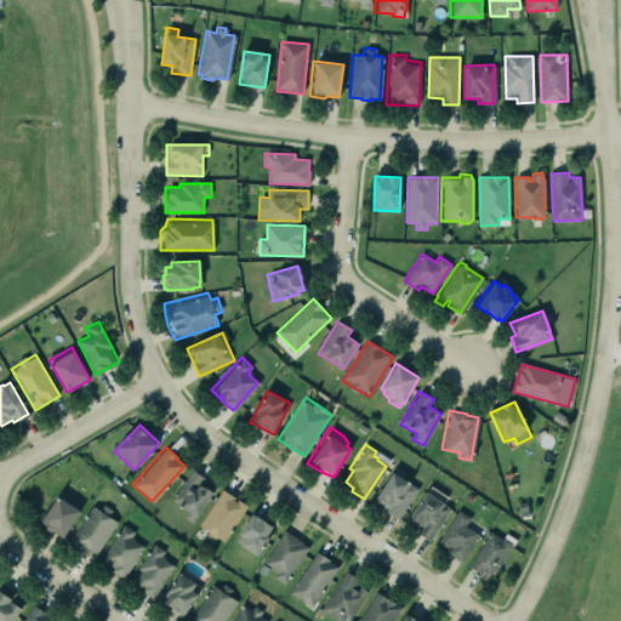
[(374,502),(399,519),(419,489),(402,478),(405,472),(397,466),(374,502)]
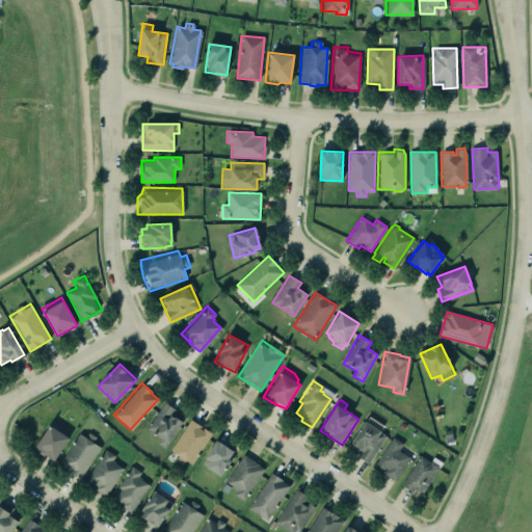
[(174,414),(177,410),(165,402),(147,428),(161,437),(157,443),(165,448),(184,420),(174,414)]
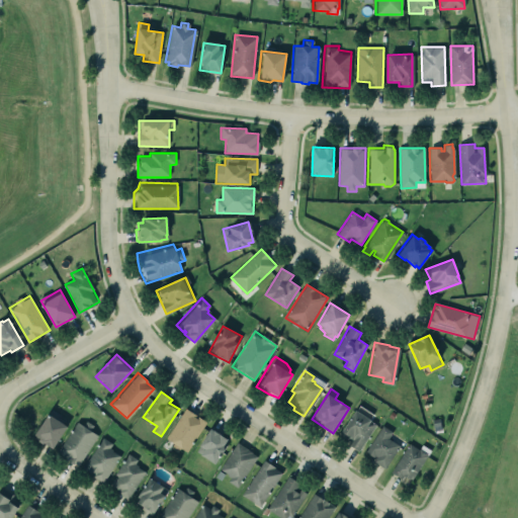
[(186,451),(205,422),(197,416),(195,418),(193,417),(194,415),(185,408),(165,438),(171,442),(169,447),(176,452),(179,448),(186,451)]
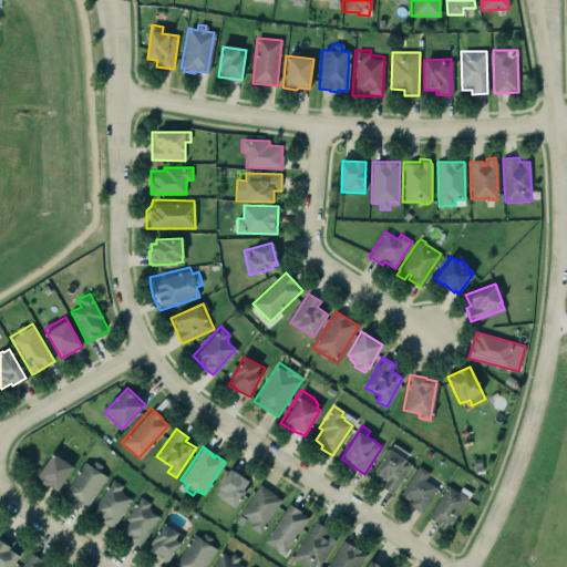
[(388,449),(411,464),(392,494),(379,485),(381,482),(370,476),(388,449)]
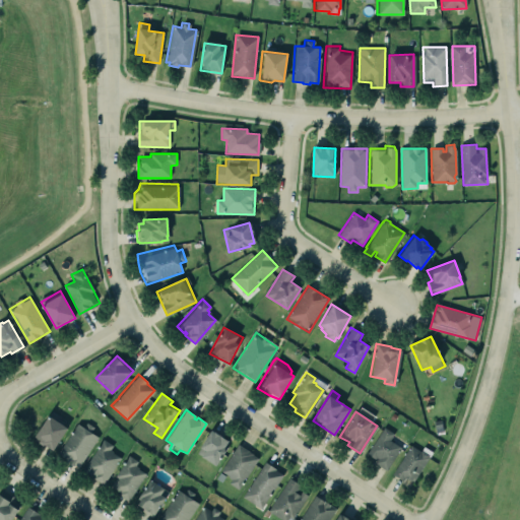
[(49,413),(35,440),(54,451),(69,424),(49,413)]
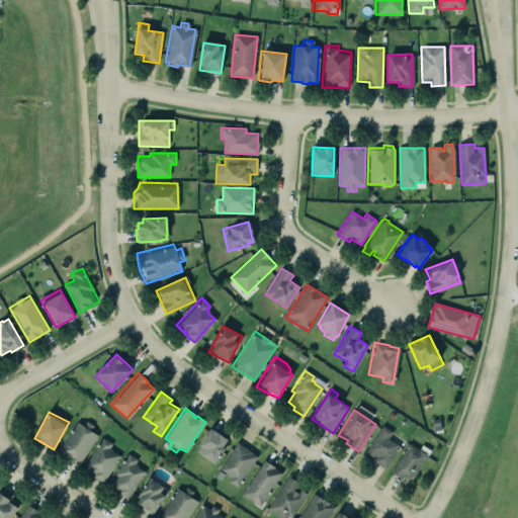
[(57,451),(76,421),(82,425),(85,420),(93,424),(89,430),(96,435),(77,464),(69,458),(68,459),(62,456),(63,455),(57,451)]
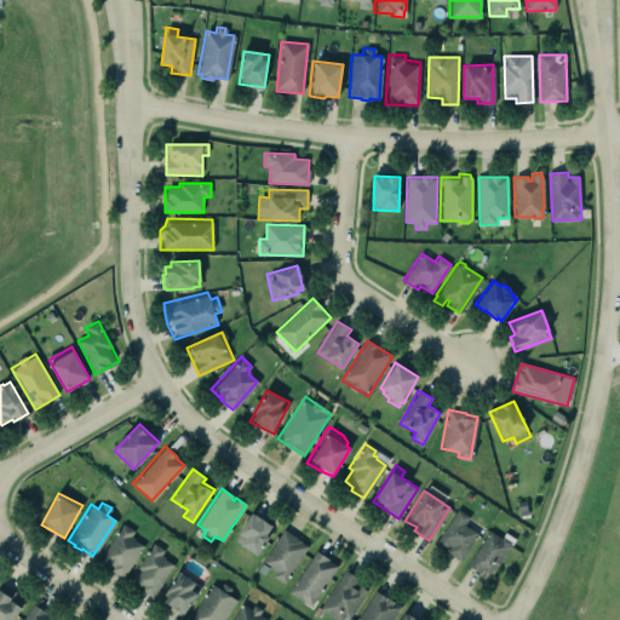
[(463,561),(477,532),(465,526),(470,516),(455,509),(438,543),(449,549),(447,554),(463,561)]
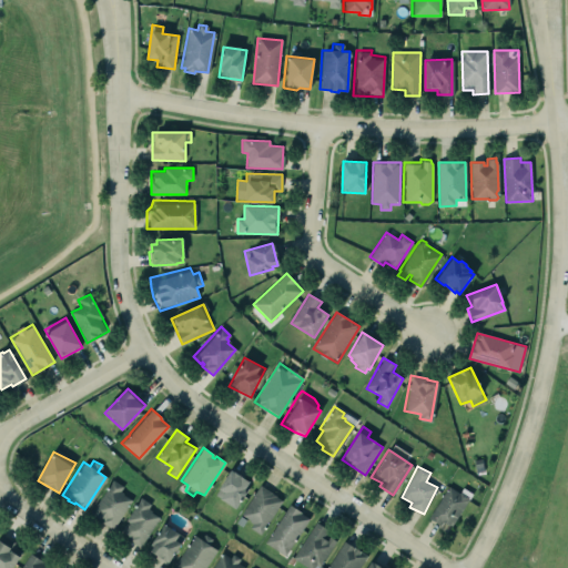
[(230,470),(217,488),(223,493),(219,499),(234,509),(244,494),(243,489),(243,487),(247,482),(230,470)]
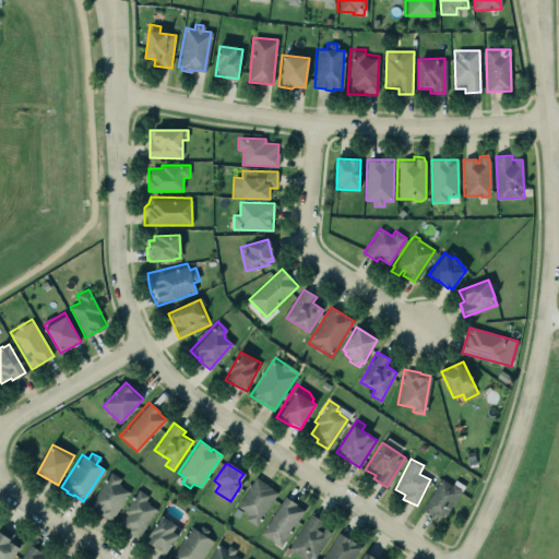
[(130,491),(118,485),(121,478),(110,472),(90,507),(113,521),(130,491)]
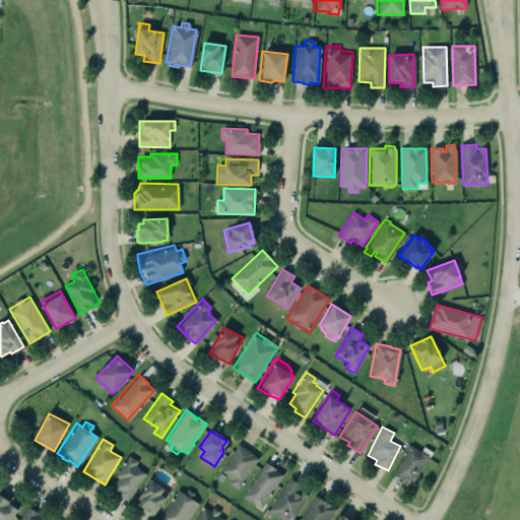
[(220,471),(233,478),(229,483),(240,490),(259,457),(237,445),(220,471)]
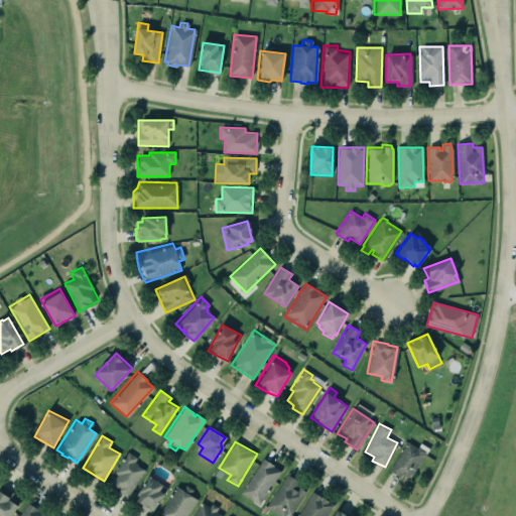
[(410,478),(429,448),(420,443),(417,448),(408,441),(389,471),(401,478),(403,474),(410,478)]
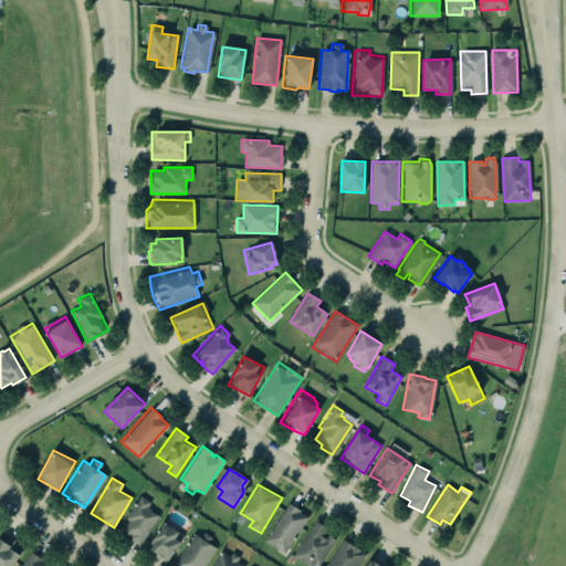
[(125,517),(139,494),(149,501),(147,505),(150,507),(149,510),(158,515),(138,544),(127,537),(129,534),(122,530),(128,520),(125,517)]
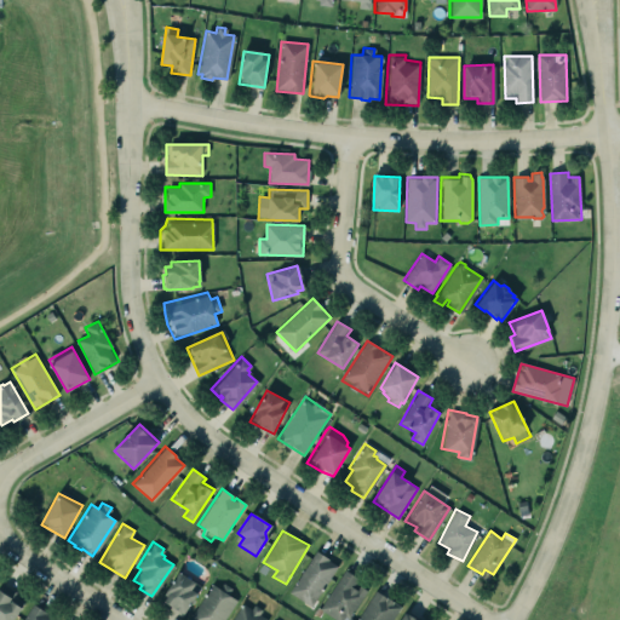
[(287,591),(315,550),(328,558),(327,560),(337,566),(310,606),(287,591)]
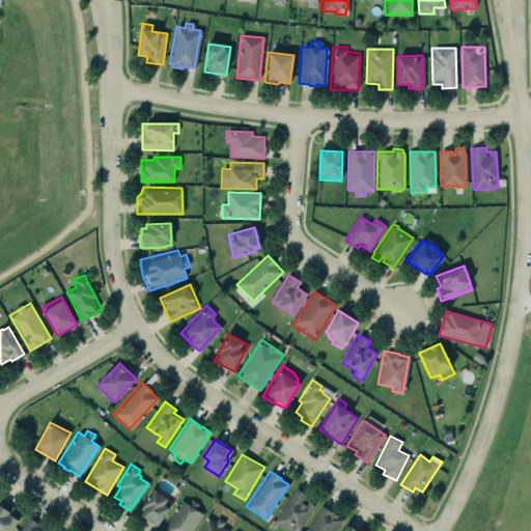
[(306,495),(295,487),(273,521),(287,530),(291,530),(295,527),(298,529),(313,505),(307,501),(304,504),(301,502),(306,495)]
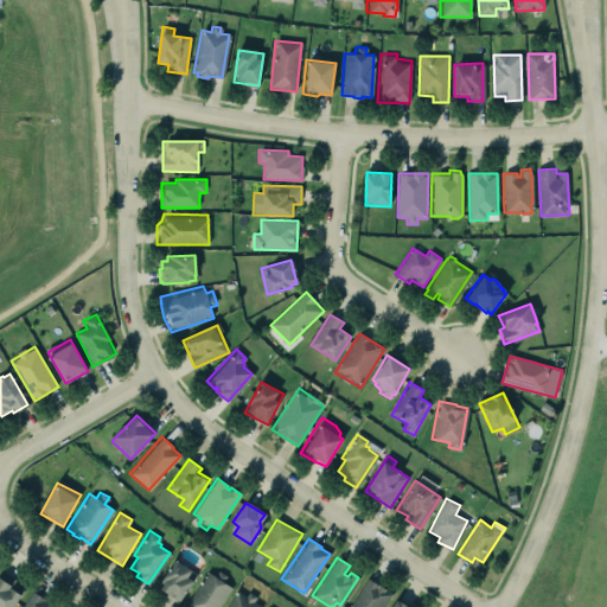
[(173,560),(189,569),(190,569),(197,574),(178,601),(174,599),(173,601),(163,594),(164,592),(159,588),(163,583),(159,581),(173,560)]
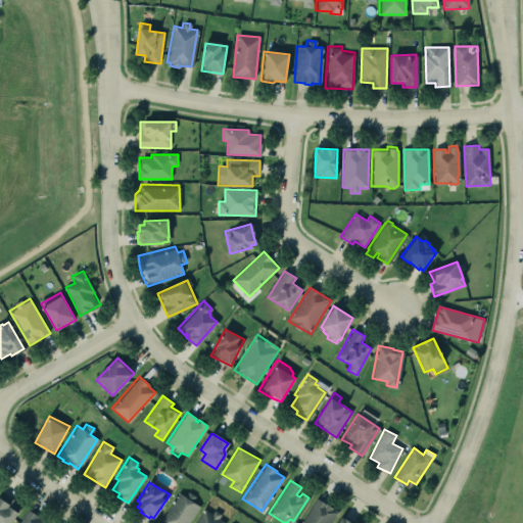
[(178,489),(157,522),(188,522),(200,505),(193,501),(196,495),(187,489),(183,494),(178,489)]
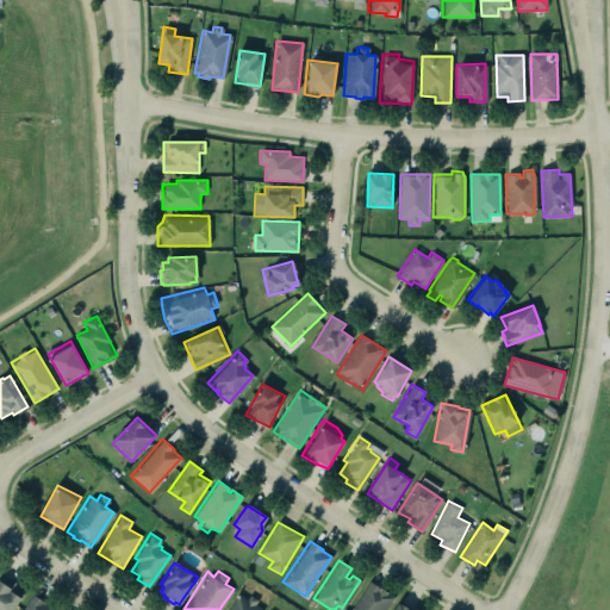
[(0,609),(13,609),(25,590),(0,576),(0,574),(0,609)]
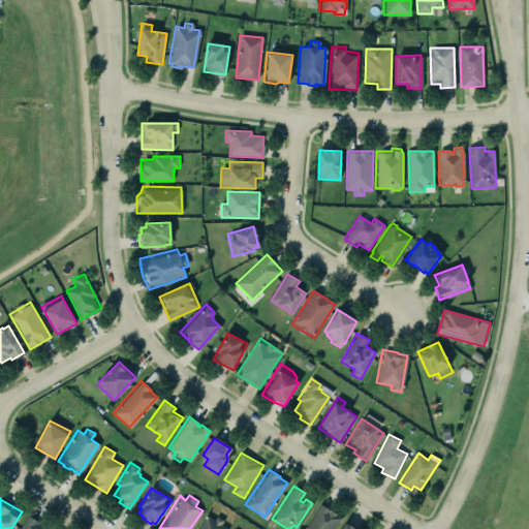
[(334,528),(342,518),(320,504),(304,528),(334,528)]
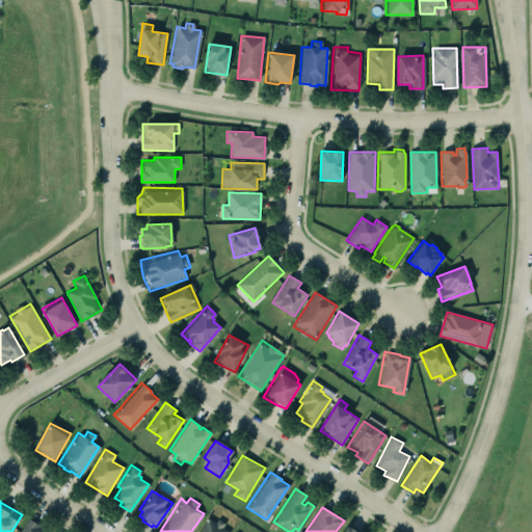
[(17,531),(27,516),(48,530),(46,531),(17,531)]
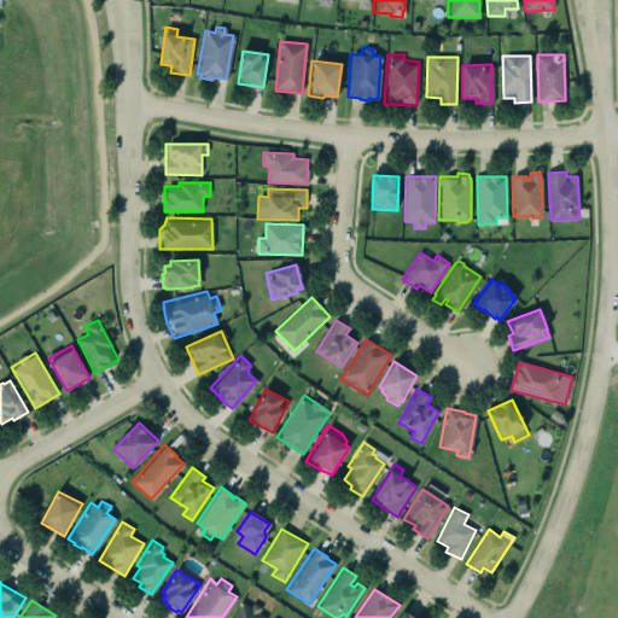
[(239,600),(229,617),(263,617),(266,616),(257,612),(258,610),(239,600)]
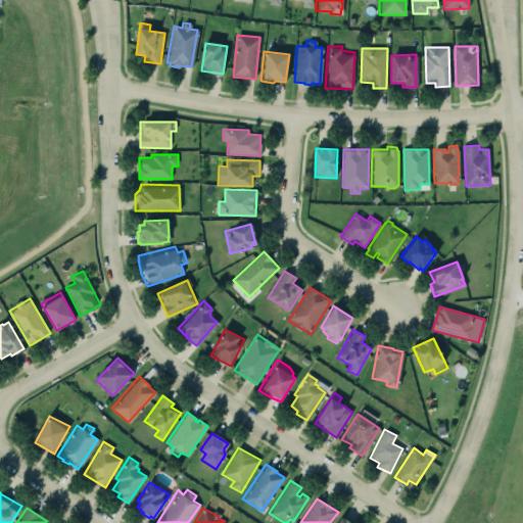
All buildings are outlined.
